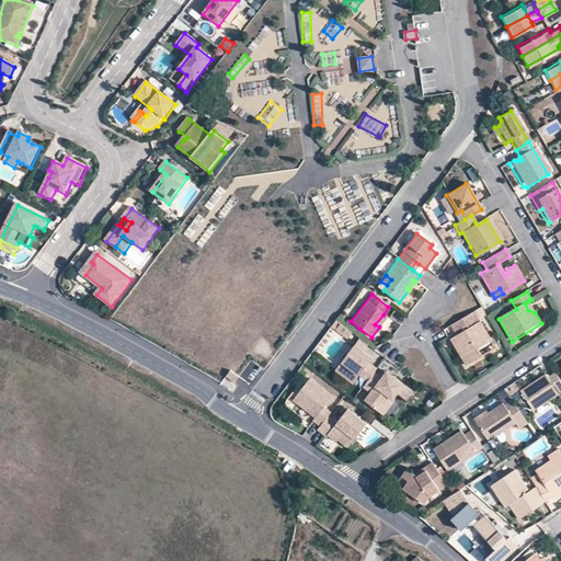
[(528,301),(525,304),(528,310),(535,312),(528,301)]
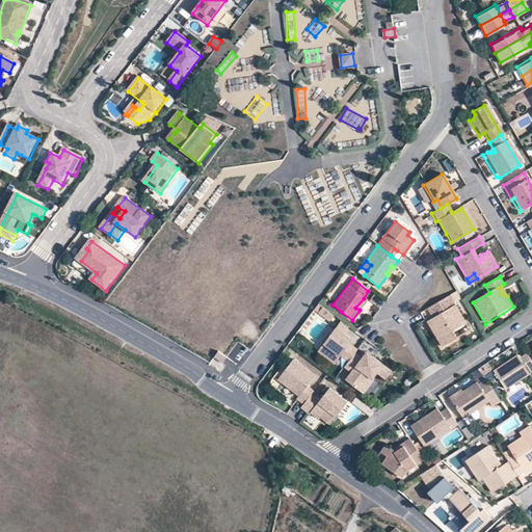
[(433,319),(431,320),(437,329),(433,333),(442,347),(457,339),(453,331),(468,323),(451,295),(427,309),(433,319)]
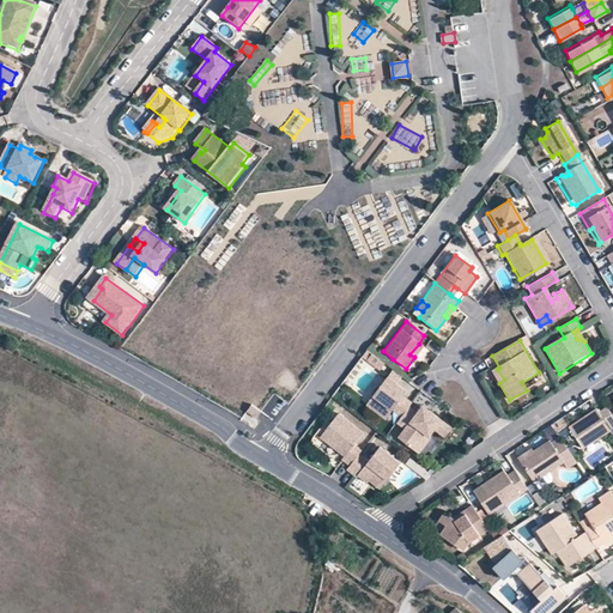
[(423,346),(419,344),(410,354),(414,357),(423,346)]
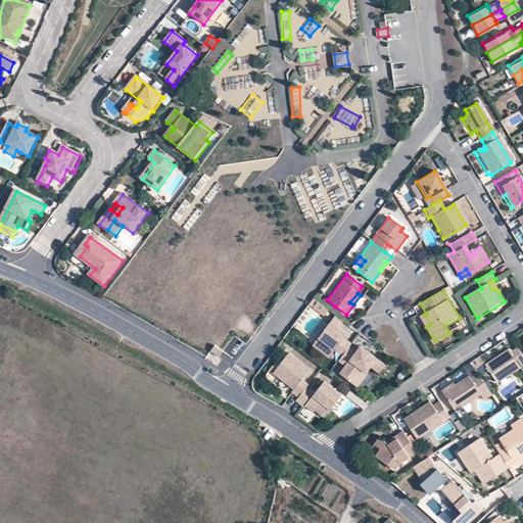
[(424,315),(420,317),(426,327),(430,324),(424,315)]
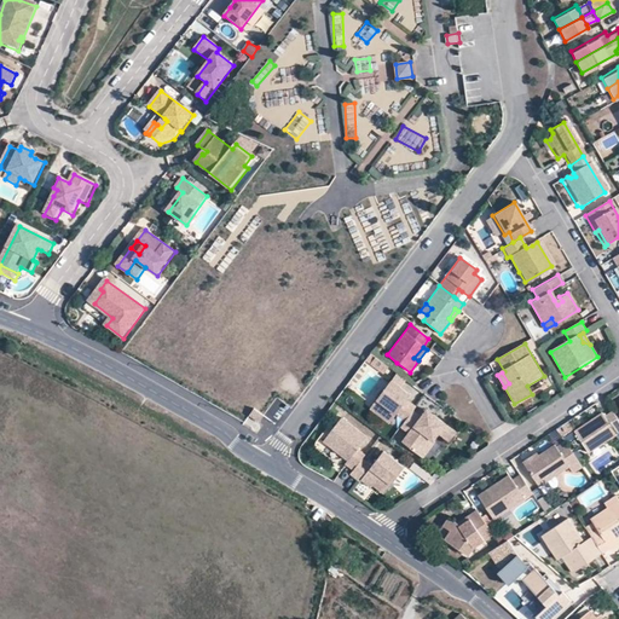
[(405,394),(403,397),(399,394),(399,389),(388,382),(374,401),(393,417),(395,415),(404,421),(410,412),(414,408),(405,401),(409,397),(405,394)]
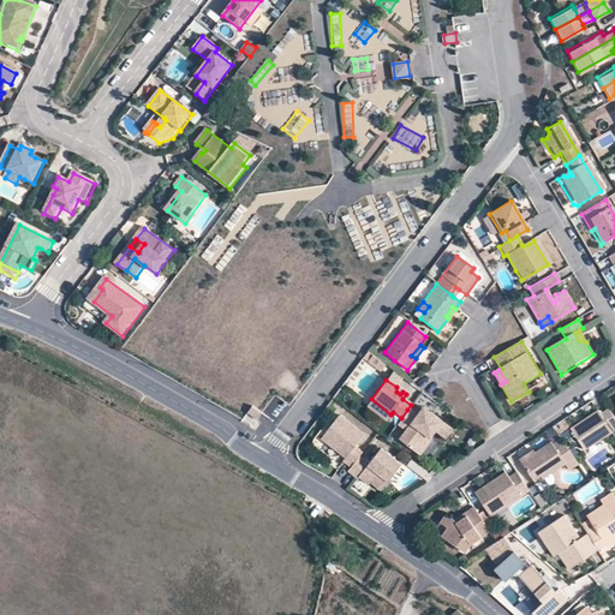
[(246,413),(252,417),(258,410),(252,406),(246,413)]
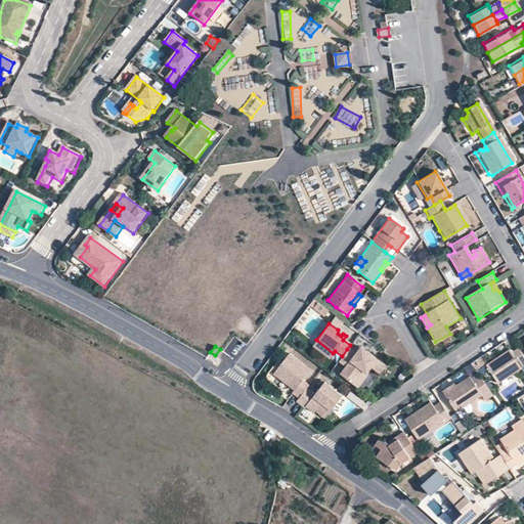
[(492,359),(485,363),(497,382),(520,366),(518,363),(523,359),(523,358),(517,348),(510,351),(508,348),(495,357),(492,359)]
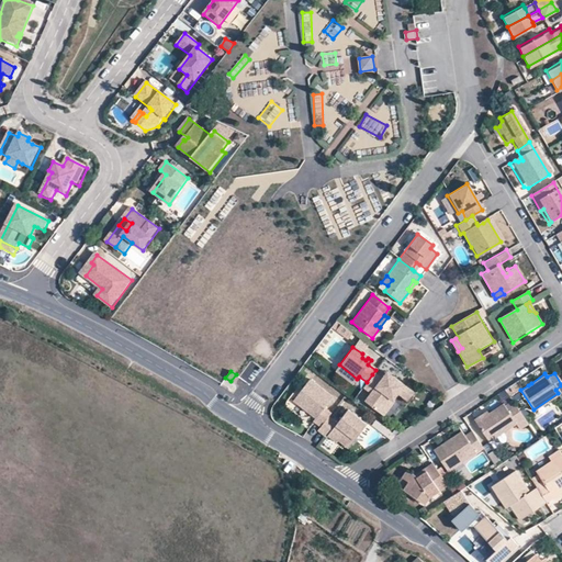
[(372,374),(367,382),(361,389),(369,394),(362,403),(378,414),(388,400),(393,404),(398,396),(407,404),(414,395),(396,381),(393,384),(386,380),(384,383),(372,374)]
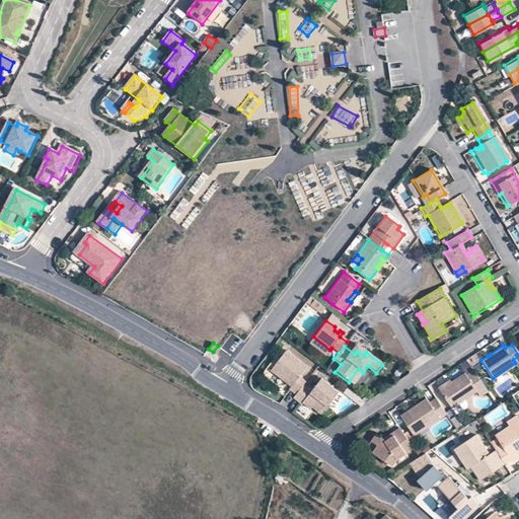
[(298,378),(305,367),(285,351),(269,372),(279,379),(280,377),(284,380),(283,382),(290,387),(288,390),(294,395),(302,385),(305,382),(298,378)]
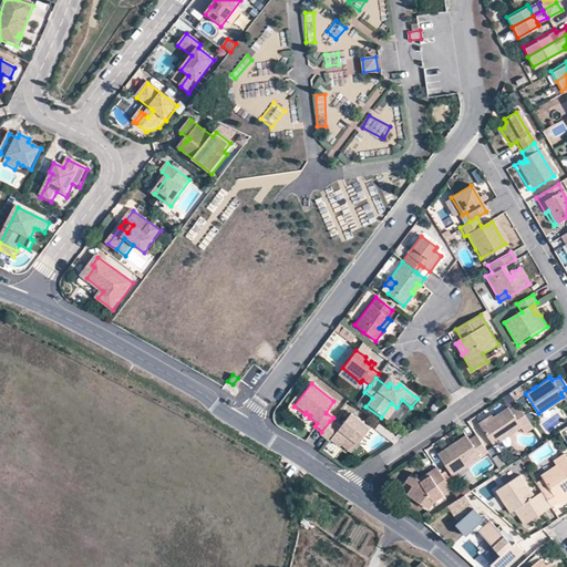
[(515,394),(507,397),(511,406),(518,403),(515,394)]
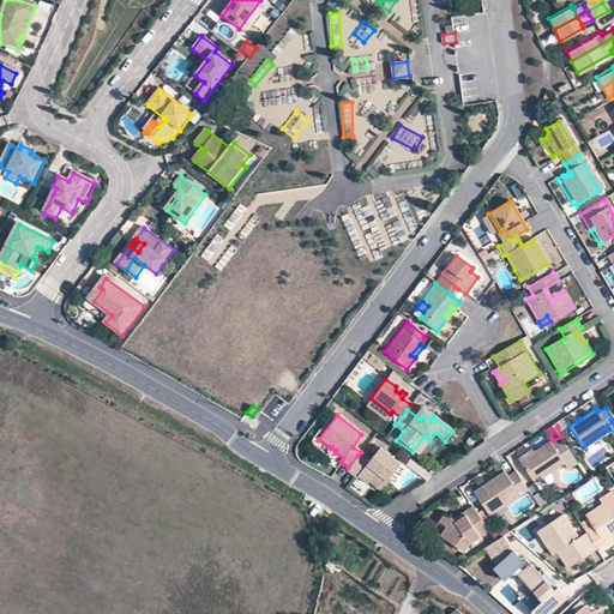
[(423,437),(413,452),(420,457),(431,441),(429,441),(423,437)]
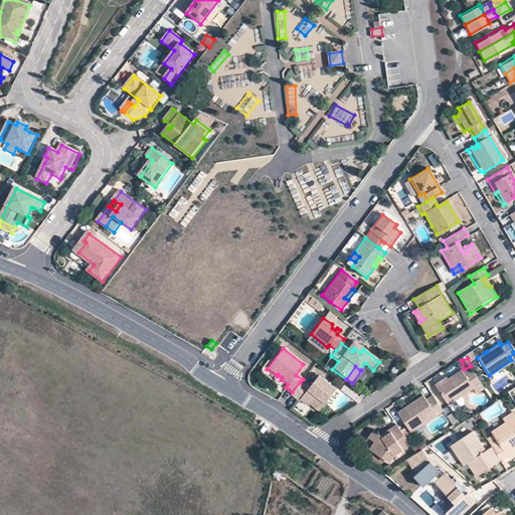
[(449,380),(446,382),(444,380),(437,385),(448,403),(472,388),(476,393),(483,388),(469,367),(462,371),(461,369),(448,378),(449,380)]
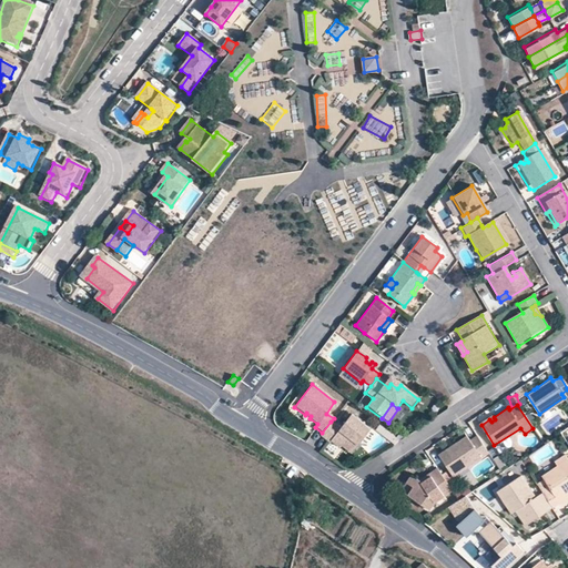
[(340,446),(342,443),(353,450),(369,428),(351,414),(340,428),(331,422),(322,433),(321,436),(328,443),(330,442),(338,447),(340,446)]
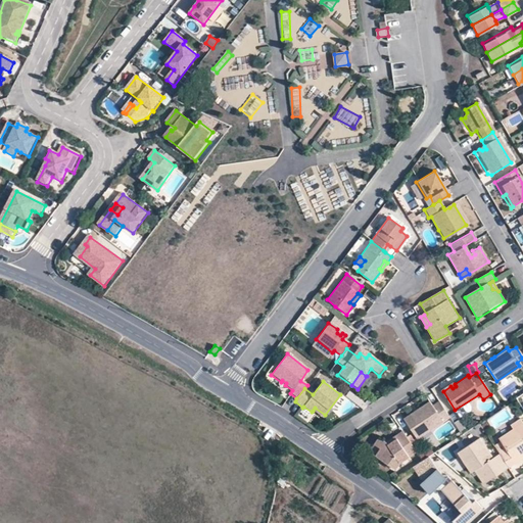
[(441,389),(443,391),(450,386),(453,388),(456,386),(455,384),(453,382),(441,389)]
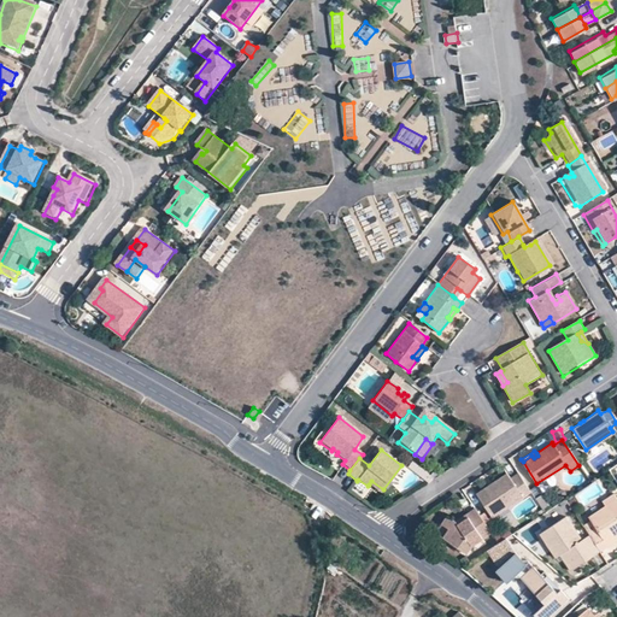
[(506,472),(491,483),(493,488),(489,491),(486,487),(475,493),(492,518),(530,493),(524,483),(517,474),(510,477),(506,472)]
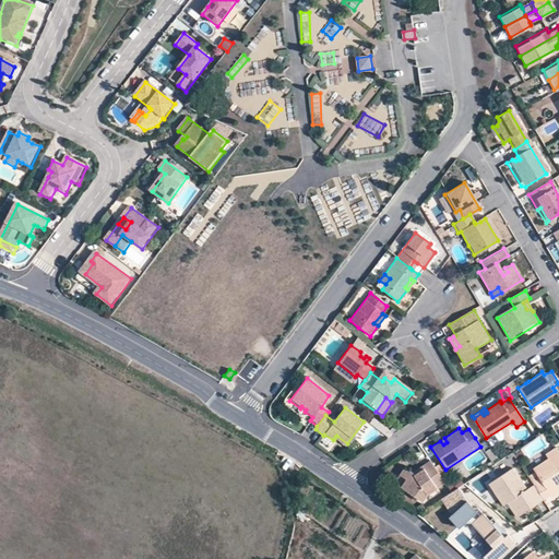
[(336,436),(334,439),(344,447),(347,443),(336,436)]
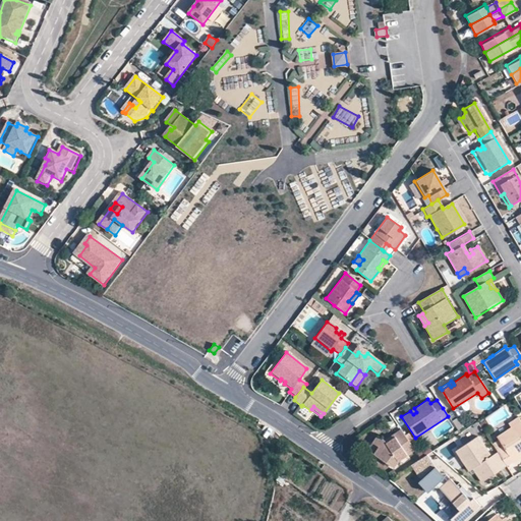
[(512,428),(498,438),(505,448),(499,452),(508,465),(515,461),(511,456),(520,449),(520,418),(520,417),(510,423),(512,428)]
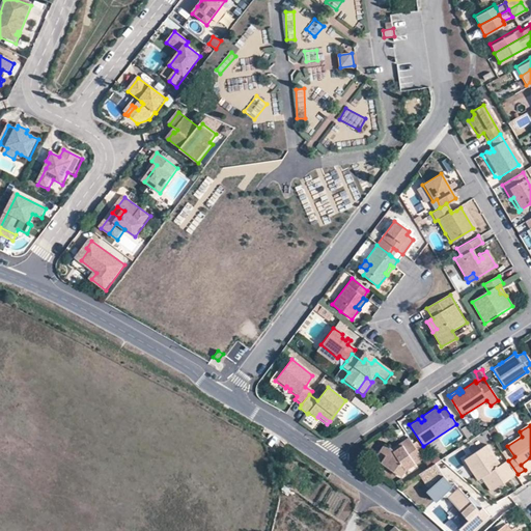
[(399,443),(401,447),(393,452),(391,448),(384,443),(378,450),(385,455),(381,463),(399,477),(404,470),(422,459),(408,438),(399,443)]
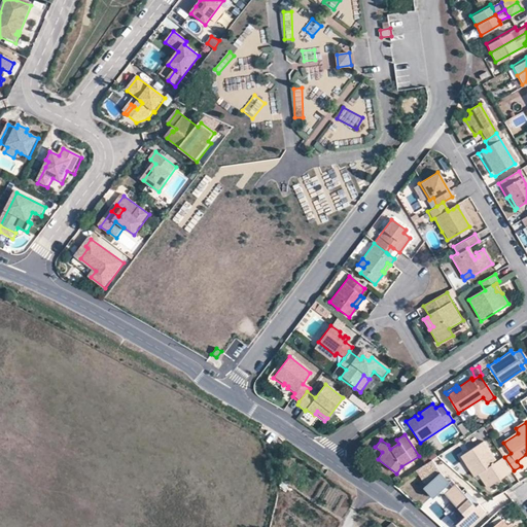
[(388,445),(390,449),(398,444),(396,440),(388,445)]
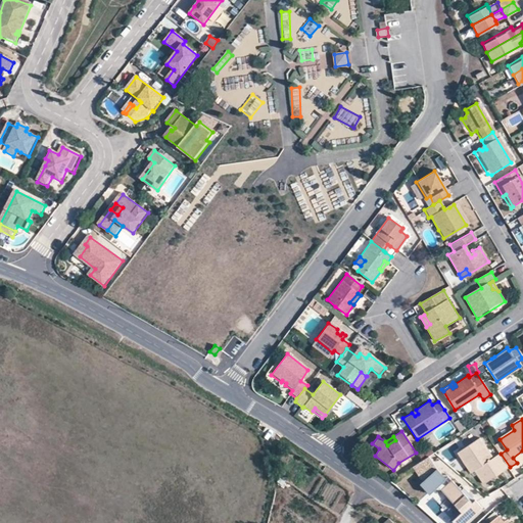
[(472,473),(476,470),(478,474),(484,483),(510,467),(501,454),(493,458),(481,438),(459,453),(472,473)]
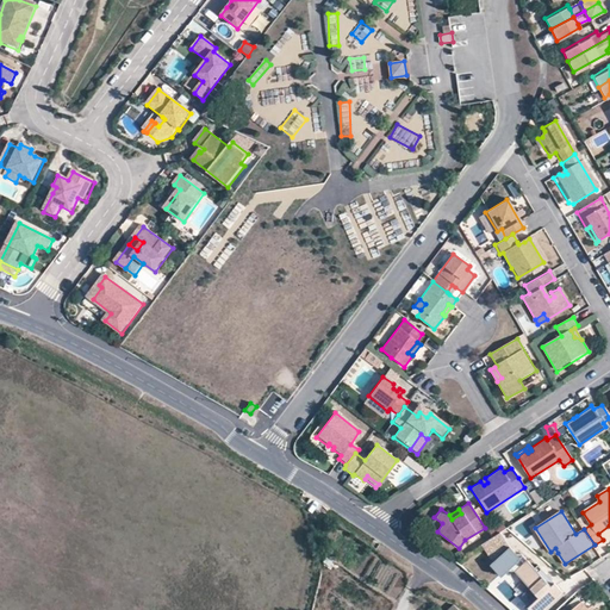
[(609,526),(598,534),(603,540),(609,534),(609,526)]
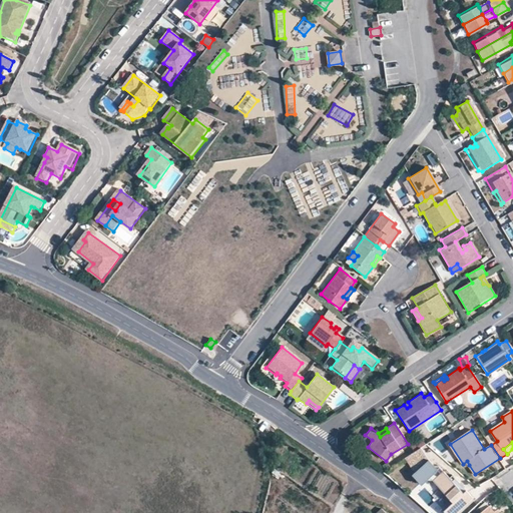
[(419,448),(401,459),(411,474),(415,471),(420,479),(433,470),(419,448)]
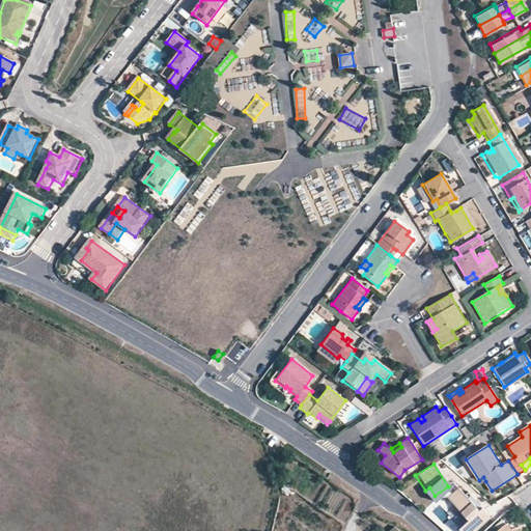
[(456,487),(454,483),(443,494),(446,497),(456,487)]
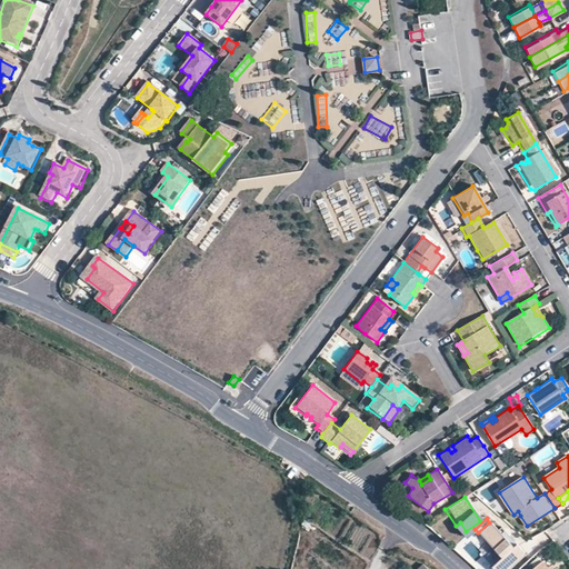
[(515,543),(511,546),(505,538),(489,522),(478,532),(499,555),(488,563),(492,568),(505,568),(523,552),(515,543)]
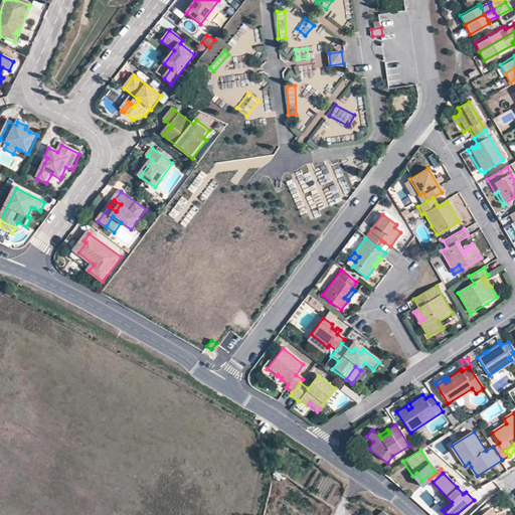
[(460,484),(457,487),(463,494),(466,492),(460,484)]
